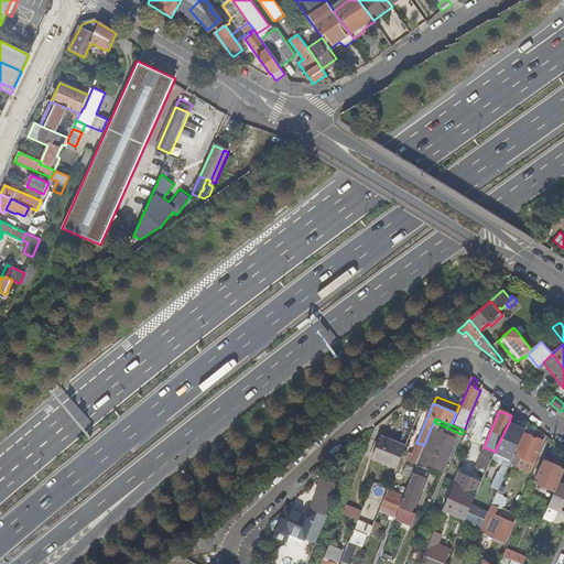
[(527,427),(519,424),(518,426),(509,422),(495,452),(511,461),(521,440),(527,427)]
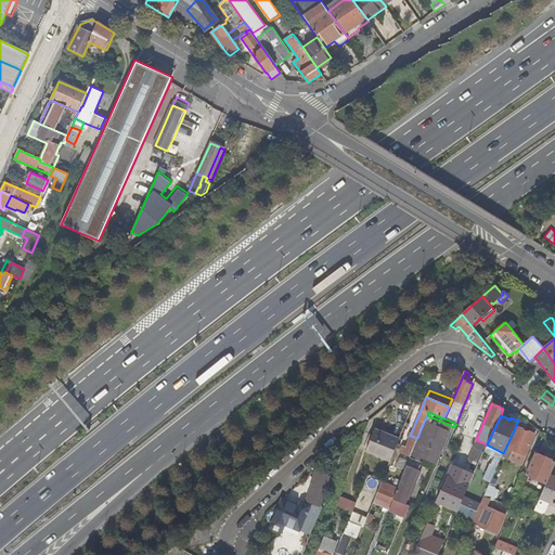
[(421,453),(422,454),(437,461),(449,433),(424,422),(417,438),(415,444),(424,448),(421,453)]
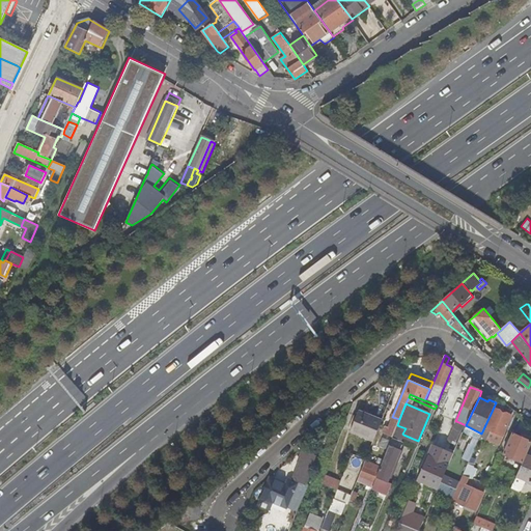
[(500,446),(503,436),(511,416),(495,409),(492,415),(491,414),(481,434),(480,437),(488,441),(500,446)]
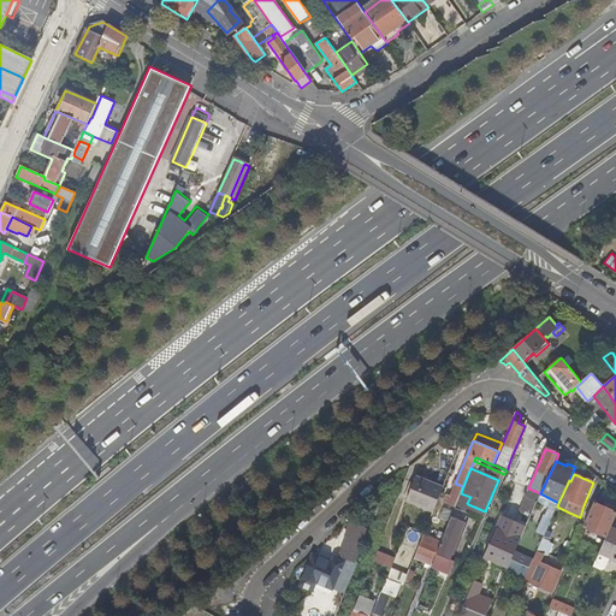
[(407,501),(418,505),(427,481),(416,477),(407,501)]
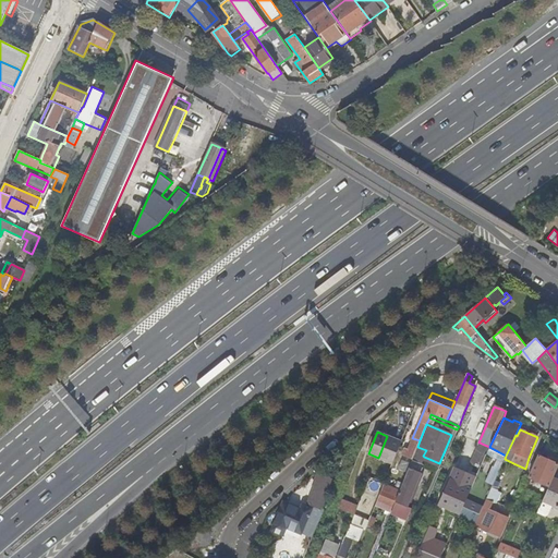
[(401,443),(387,436),(378,458),(371,476),(385,483),(401,443)]
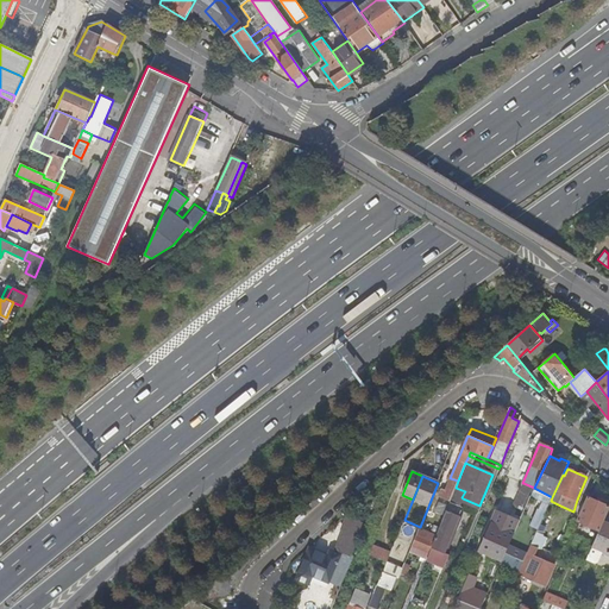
[(513,506),(525,512),(531,496),(534,488),(523,483),(513,506)]
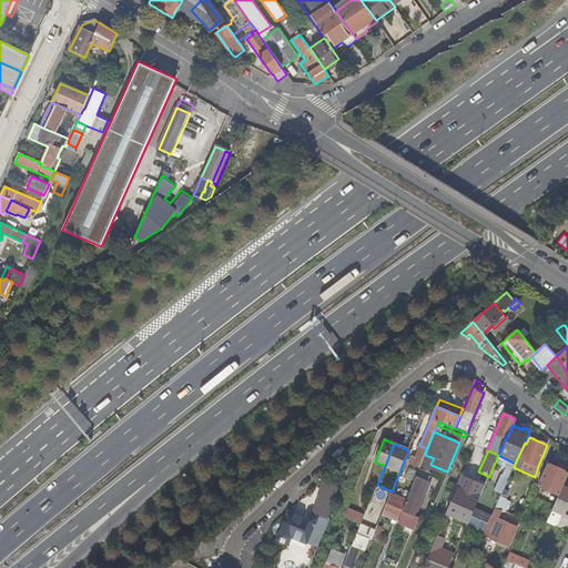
[(514,467),(515,464),(498,455),(495,463),(511,470),(514,467)]
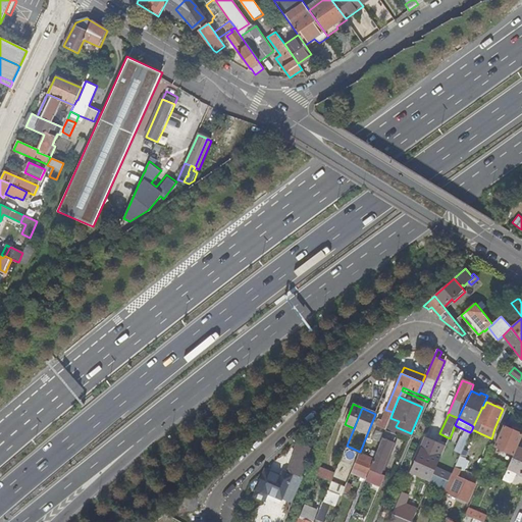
[(325,423),(322,419),(311,429),(311,431),(317,438),(318,437),(325,423)]
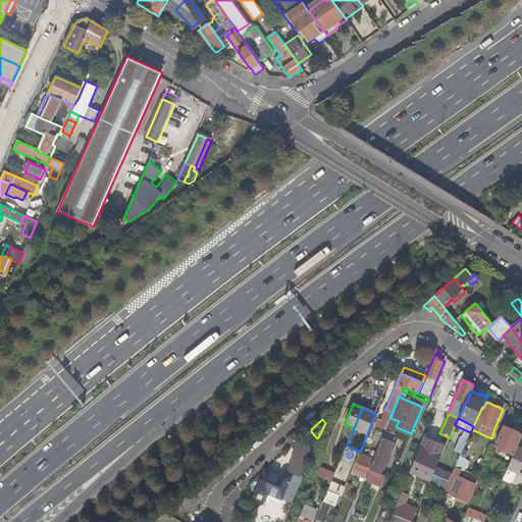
[(379,447),(389,451),(394,441),(388,439),(390,433),(395,434),(397,427),(396,426),(388,423),(379,447)]
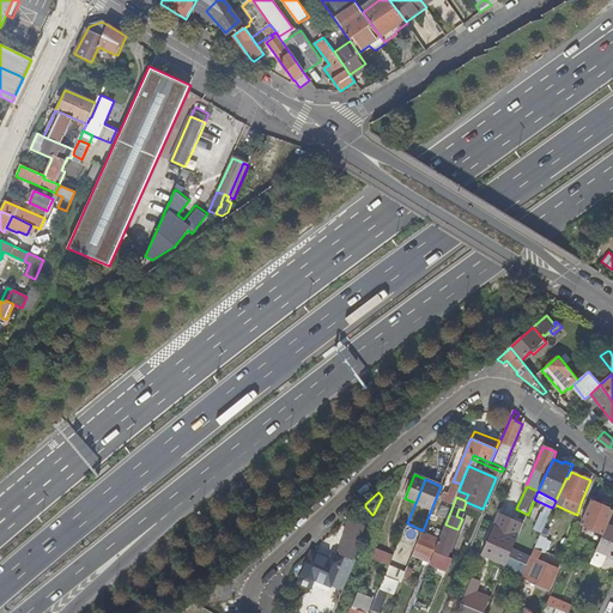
[(581,525),(604,534),(607,526),(612,513),(612,509),(592,501),(581,525)]
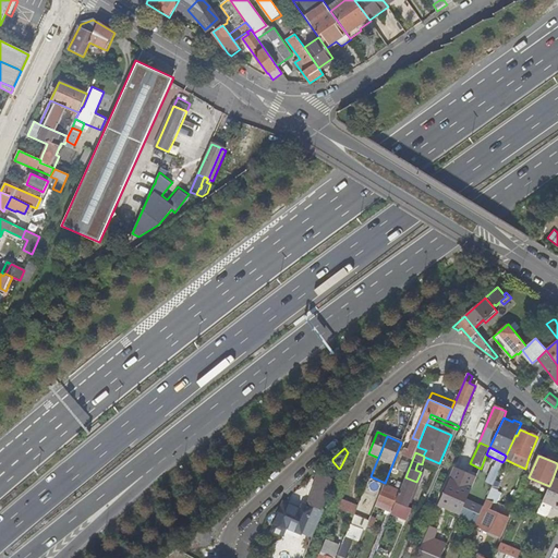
[(476,478),(453,469),(438,505),(460,514),(463,507),(476,478)]
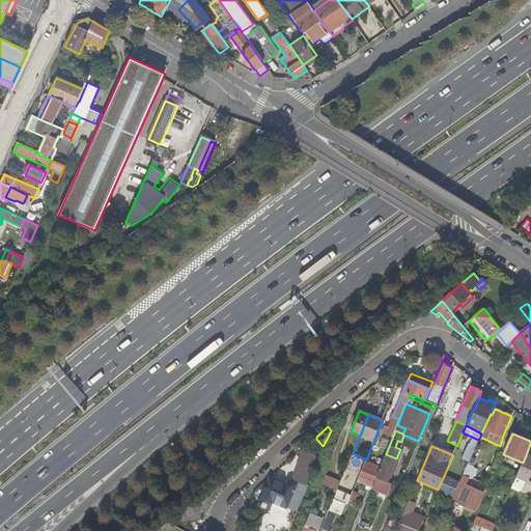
[(305,476),(302,483),(306,484),(317,455),(311,452),(303,449),(298,462),(300,463),(297,472),(305,476)]
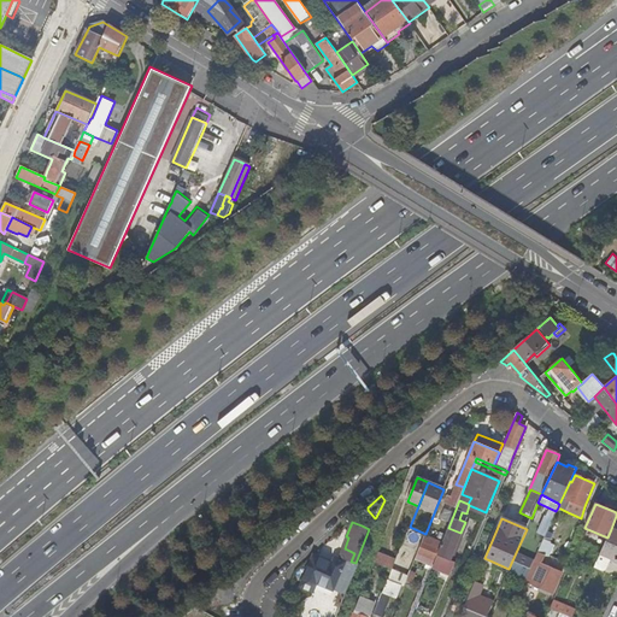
[(616,532),(611,529),(607,538),(600,554),(612,559),(616,560),(616,532)]
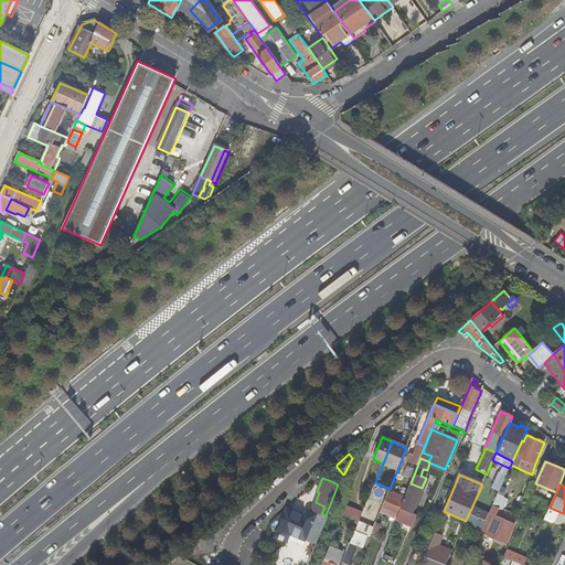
[(420,491),(409,486),(405,496),(405,497),(401,508),(412,512),(420,491)]
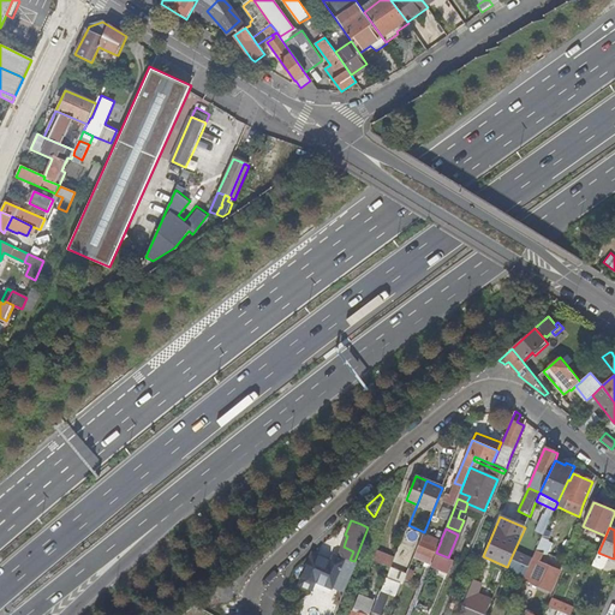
[(418,551),(434,557),(436,553),(441,541),(425,535),(423,539),(418,551)]
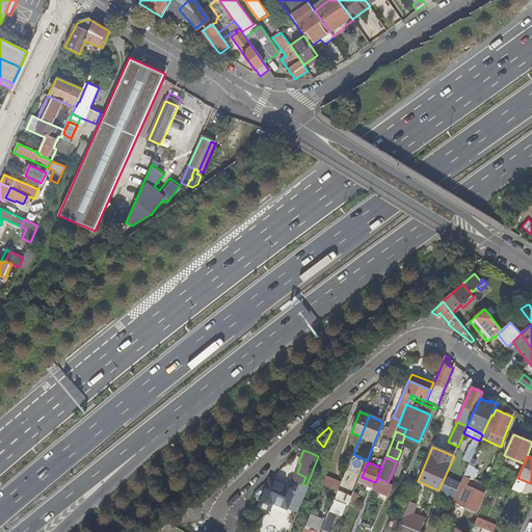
[(478,470),(469,466),(464,475),(469,477),(474,479),(478,470)]
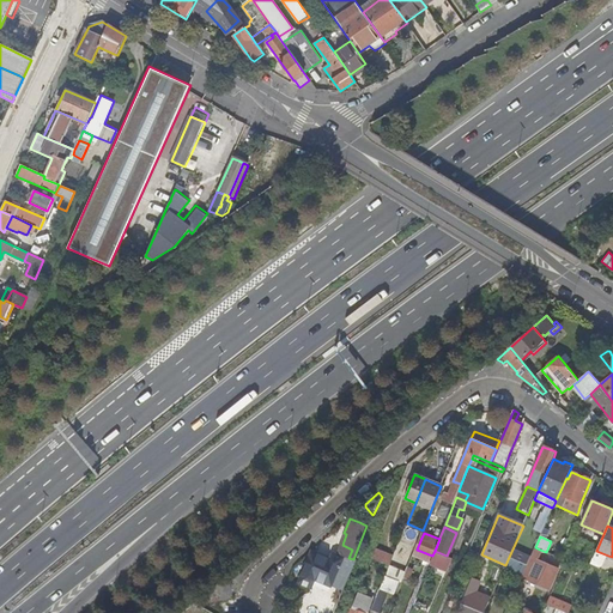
[(352,550),(343,545),(338,556),(343,558),(344,556),(349,558),(352,550)]
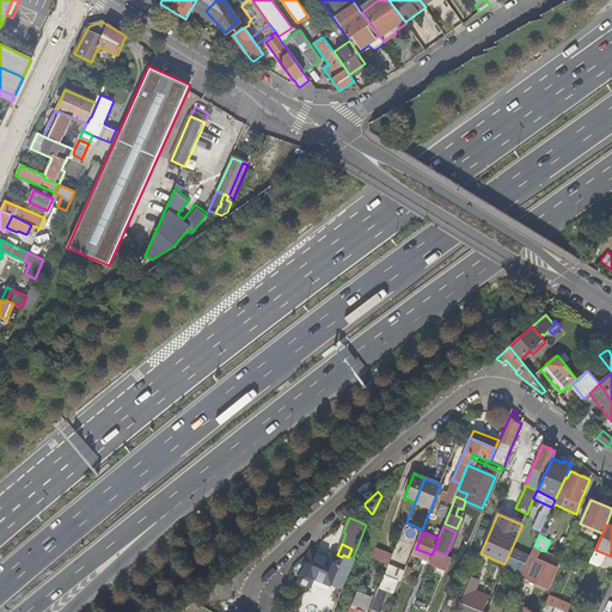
[(393,555),(374,548),(371,557),(390,564),(393,555)]
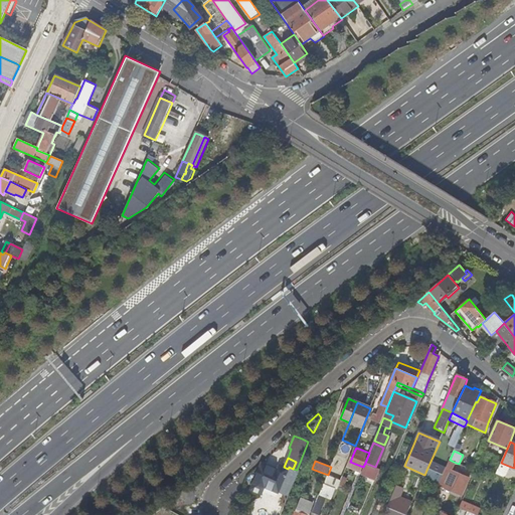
[(363,467),(350,462),(348,466),(357,470),(361,472),(363,467)]
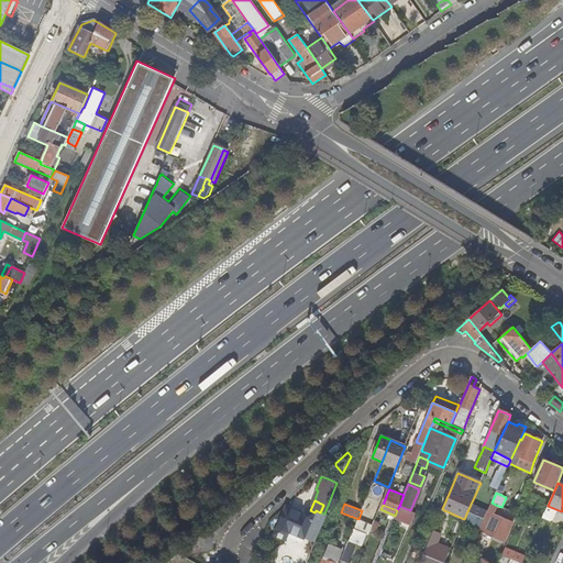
[(286,539),(289,532),(304,538),(305,537),(316,541),(326,514),(324,514),(320,512),(316,510),(315,512),(310,510),(306,509),(302,512),(287,506),(286,507),(274,534),(286,539)]
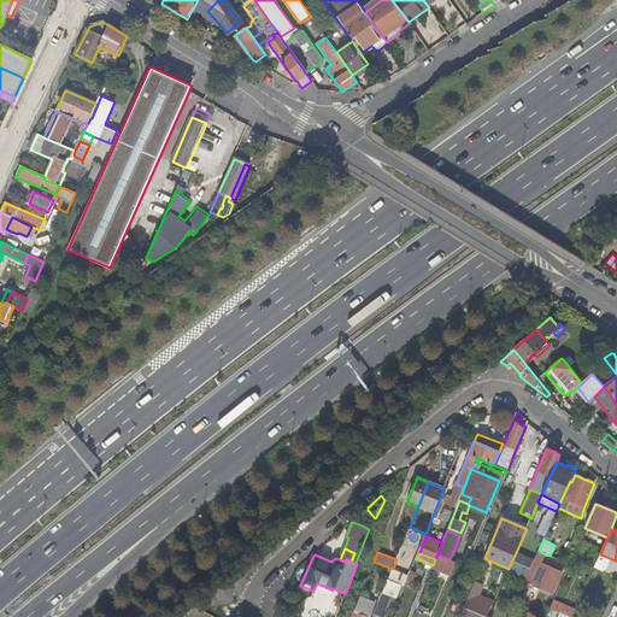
[(442,573),(450,575),(456,562),(450,559),(438,554),(435,559),(433,565),(433,566),(442,571),(442,573)]
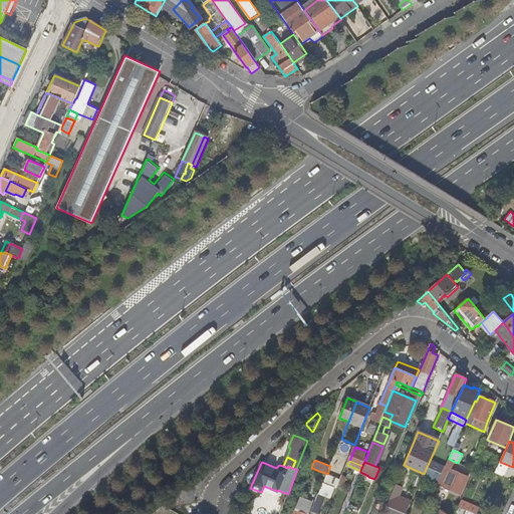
[(510,466),(500,462),(495,473),(502,476),(506,475),(510,466)]
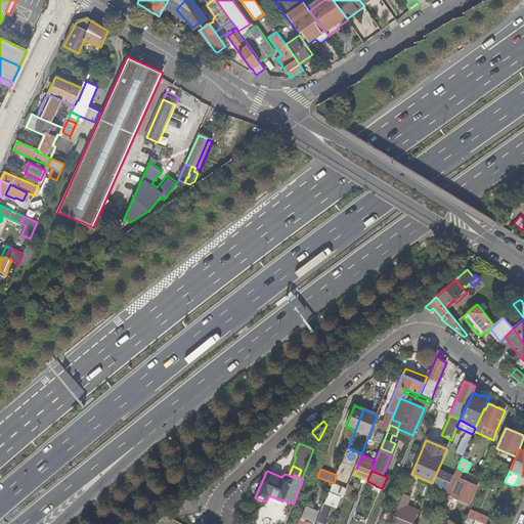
[(446,493),(449,482),(435,476),(432,483),(431,486),(446,493)]
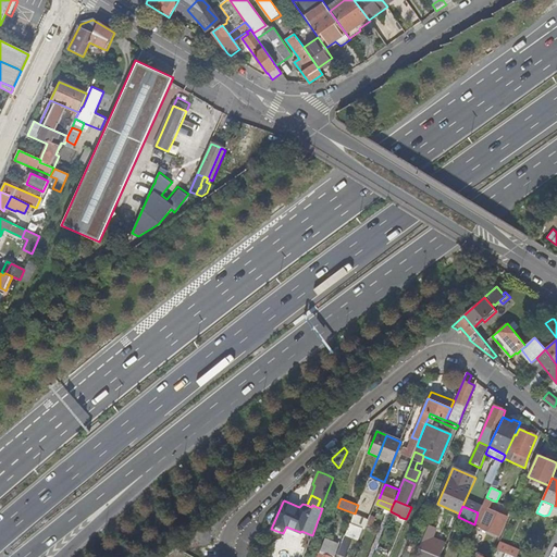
[(391,510),(386,508),(384,512),(386,514),(369,556),(371,556),(391,511),(391,510)]
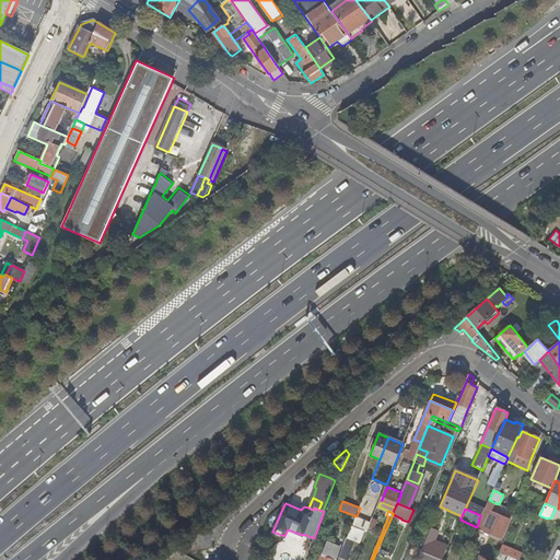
[(511,520),(489,511),(480,531),(501,538),(500,541),(502,543),(503,539),(502,539),(511,520)]
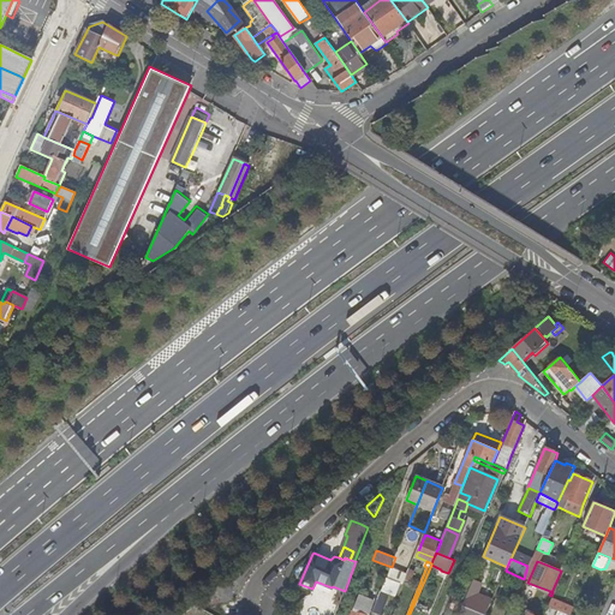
[(407,573),(392,567),(387,578),(400,584),(402,585),(405,579),(407,573)]
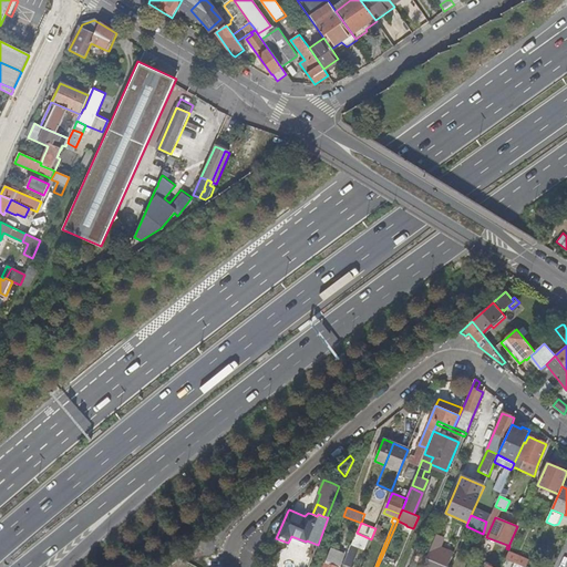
[(352,566),(351,566),(358,548),(364,550),(369,538),(357,533),(342,566),(352,566)]
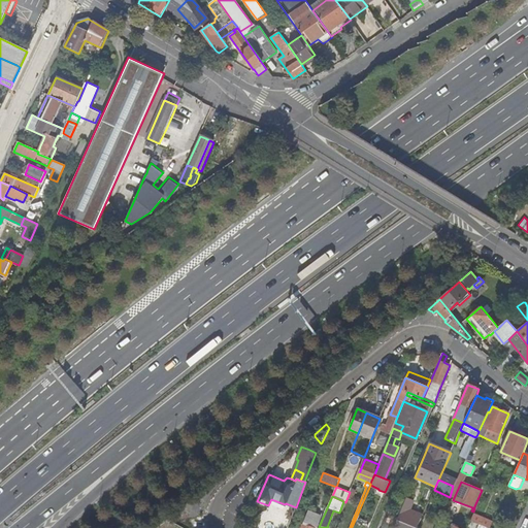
[(406,498),(396,521),(411,527),(415,527),(421,515),(406,509),(411,500),(406,498)]
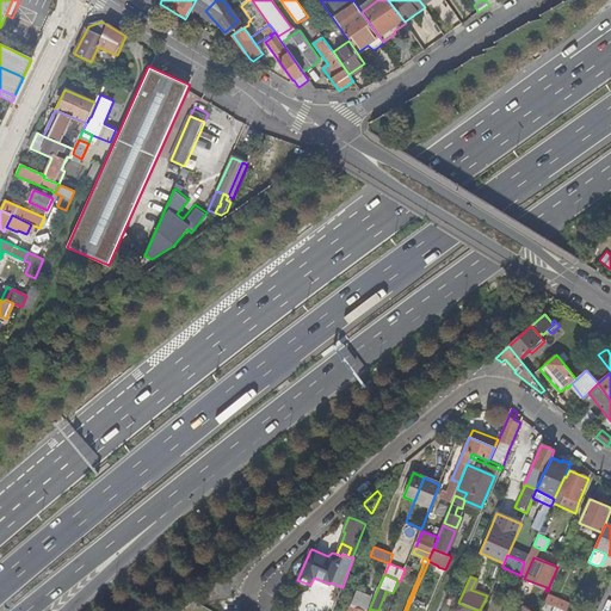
[(347,610),(365,610),(371,596),(357,590),(347,610)]
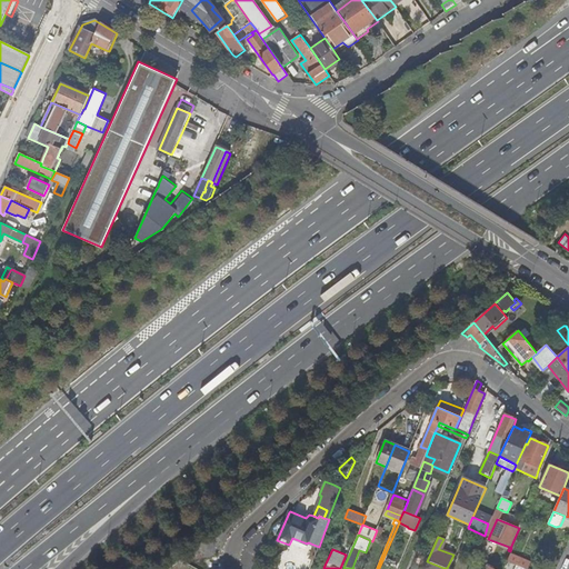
[(509,561),(530,567),(532,559),(511,553),(509,561)]
